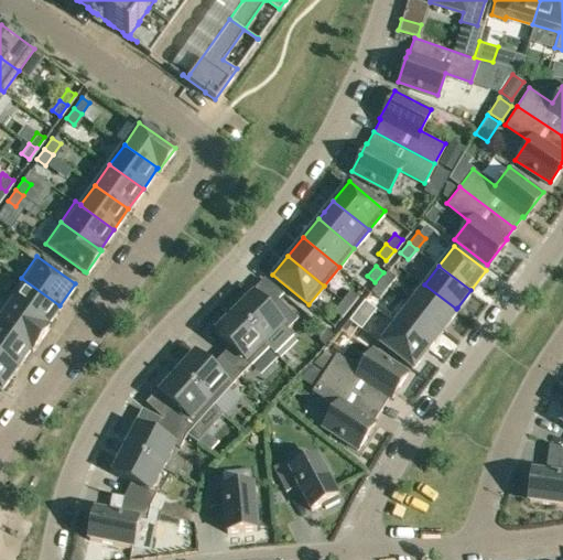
[(379,279),(387,286),(394,276),(387,269),(379,279)]
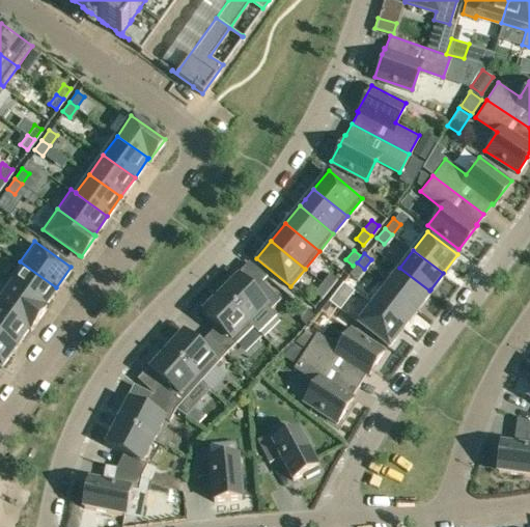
[(43,306),(56,287),(20,261),(6,280),(43,306)]
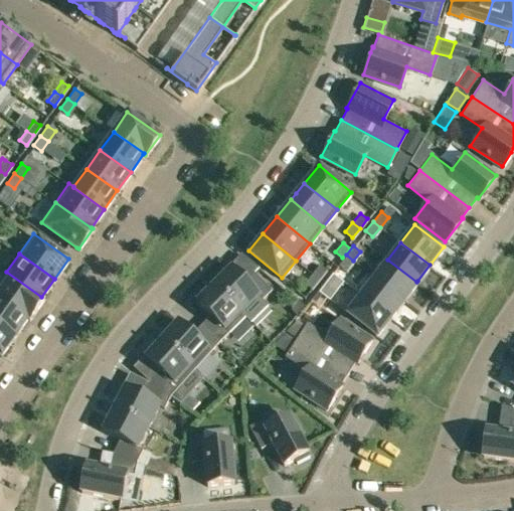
[(353,261),(346,254),(338,265),(345,270),(353,261)]
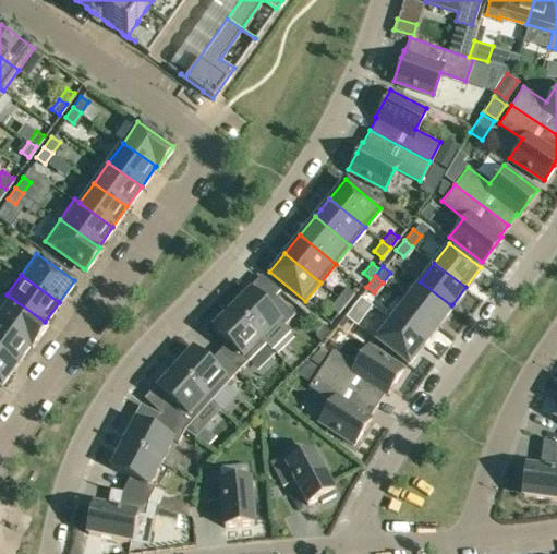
[(420,281),(406,300),(437,324),(451,305),(420,281)]
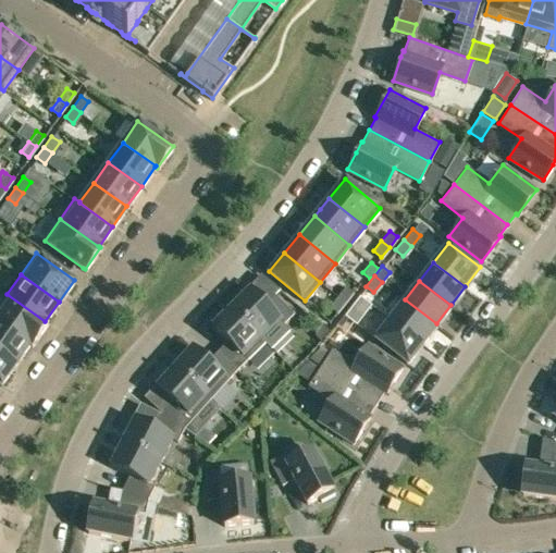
[(345,285),(337,295),(345,302),(353,292),(345,285)]
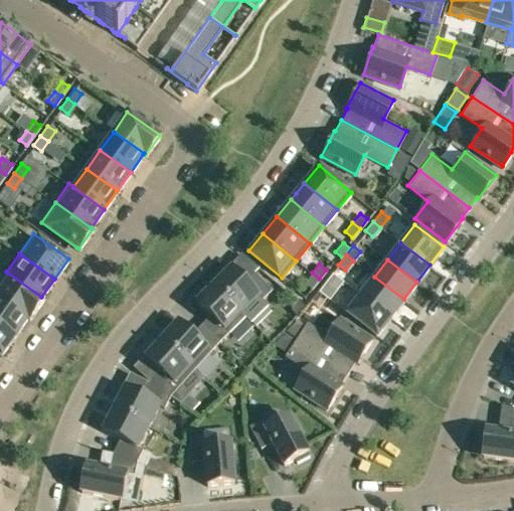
[(221,276),(216,281),(213,284),(244,315),(250,321),(268,305),(262,299),(271,289),(253,272),(244,281),(243,280),(230,267),(221,276)]
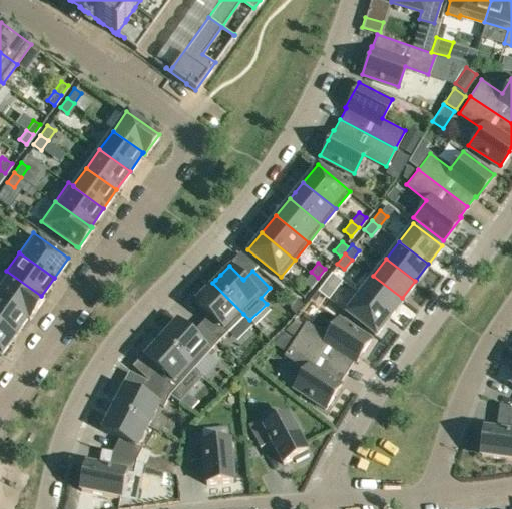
[(41,296),(6,271),(0,279),(0,295),(27,315),(27,316),(29,317),(43,297),(41,296)]
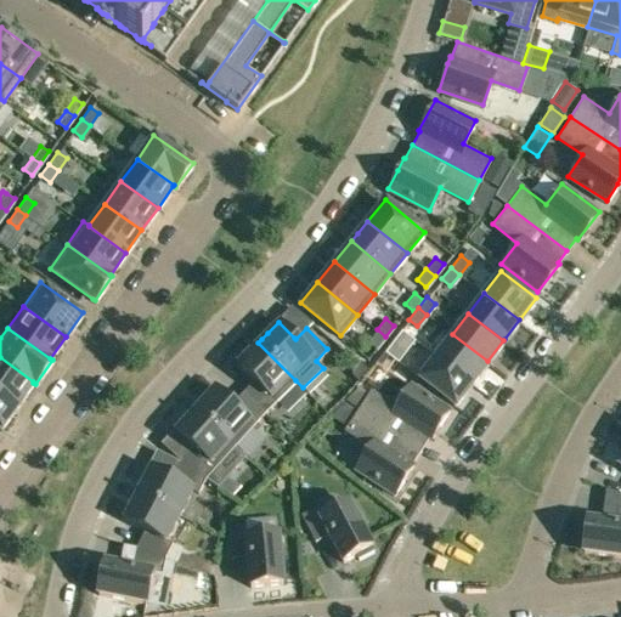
[(385,337),(377,329),(367,340),(376,347),(385,337)]
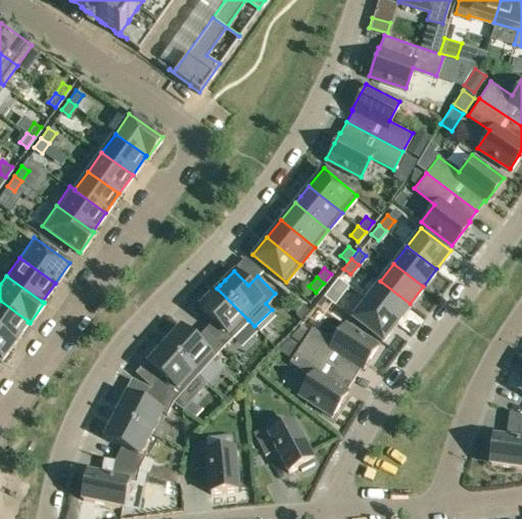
[(410,303),(380,281),(367,298),(396,321),(410,303)]
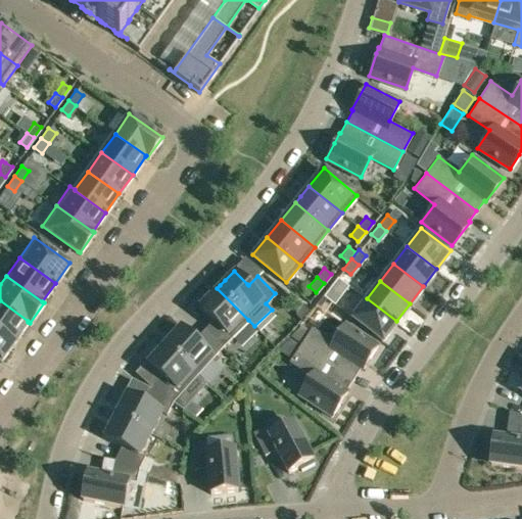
[(330,299),(338,290),(331,284),(323,293),(330,299)]
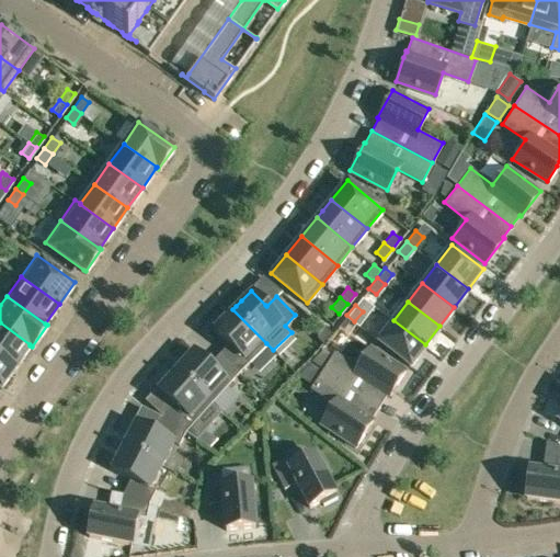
[(229,342),(218,353),(238,372),(266,343),(232,309),(214,328),(229,342)]
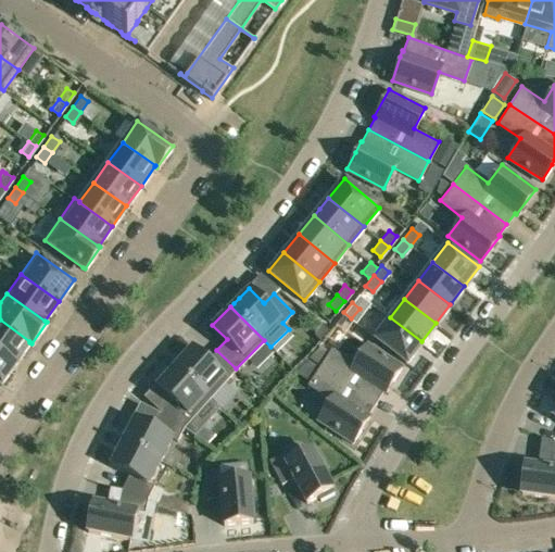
[(406,361),(416,349),(421,341),(390,317),(375,337),(406,361)]
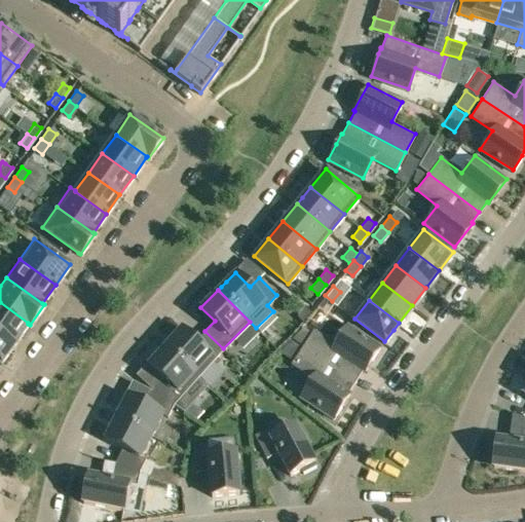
[(0,331),(14,342),(28,324),(28,323),(0,302),(0,331)]
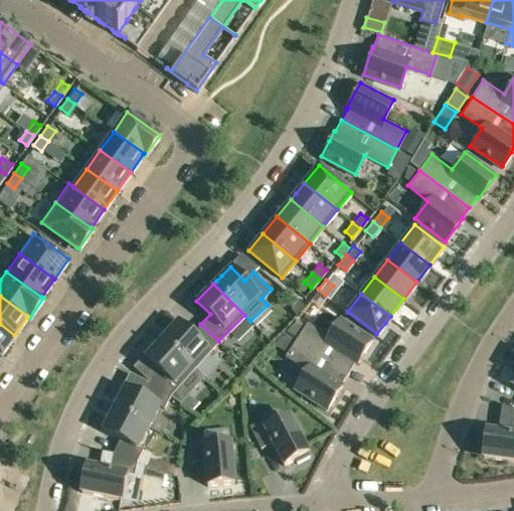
[(291,304),(291,309),(297,315),(305,305),(296,298),(291,304)]
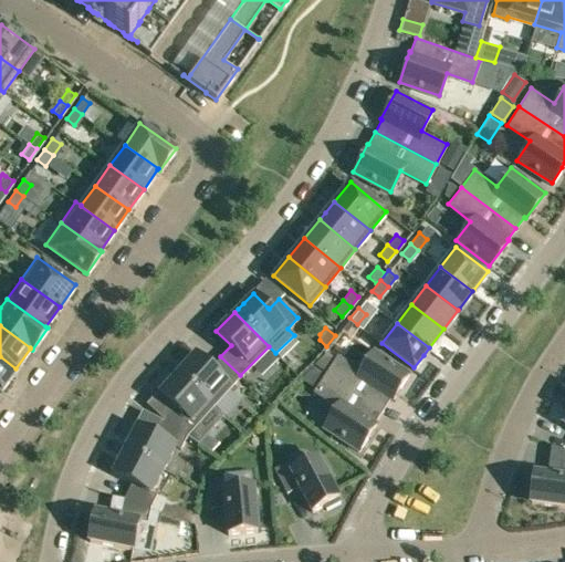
[(390,398),(398,387),(408,372),(373,349),(359,368),(336,353),(324,372),(382,409),(389,398),(390,398)]
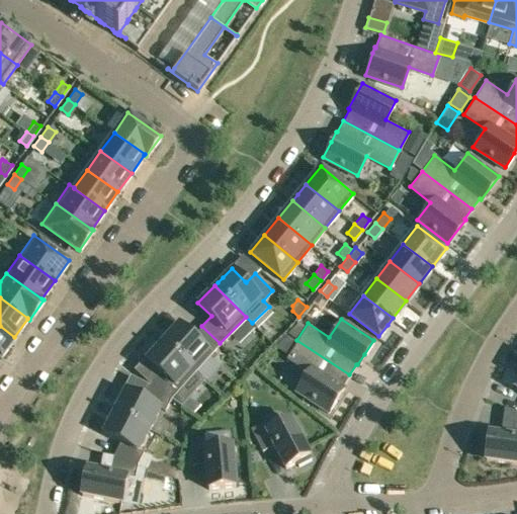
[(178,323),(162,340),(195,370),(220,343),(201,326),(192,335),(178,323)]
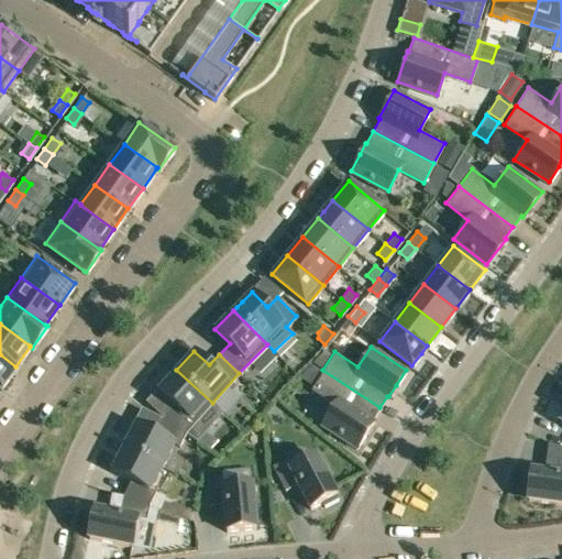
[(0,386),(1,387),(15,366),(0,354),(0,386)]
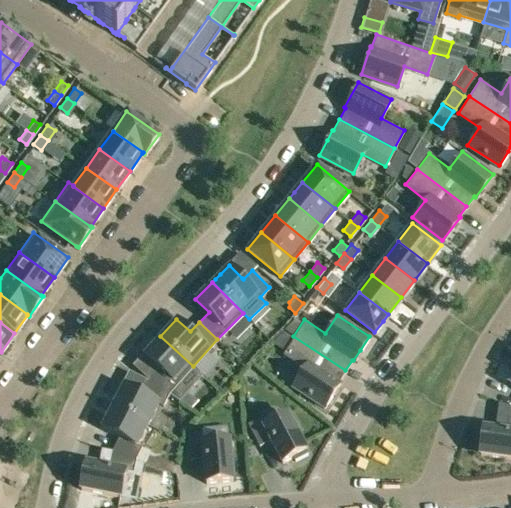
[(168,393),(193,366),(160,336),(144,354),(159,367),(148,379),(168,393)]
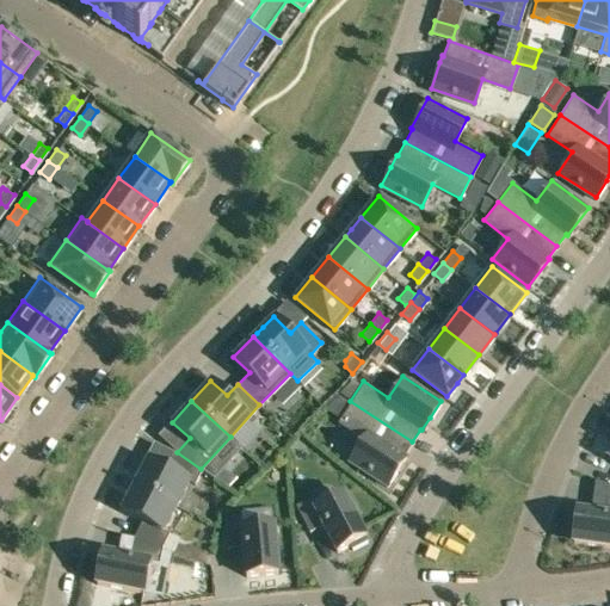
[(412,441),(350,401),(337,421),(363,438),(349,459),(387,484),(405,455),(404,455),(412,441)]
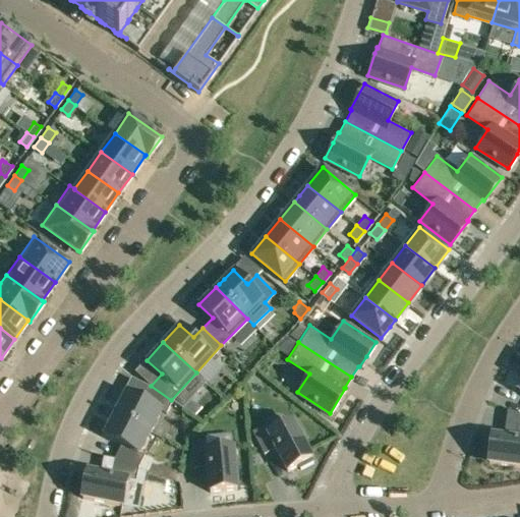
[(115,412),(149,431),(160,409),(165,411),(171,400),(151,386),(143,400),(126,391),(115,412)]
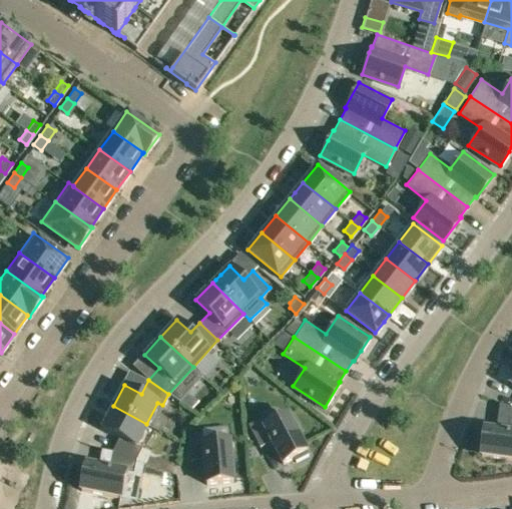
[(119,436),(112,450),(135,459),(141,447),(136,444),(146,424),(113,406),(102,427),(119,436)]
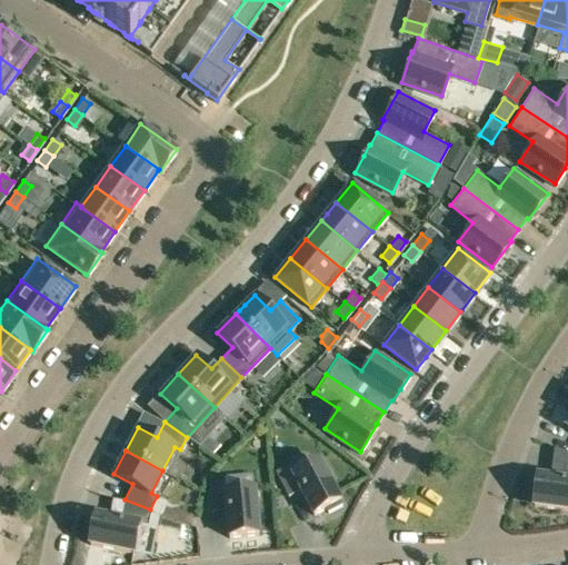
[(275,471),(288,495),(300,488),(314,512),(325,506),(327,511),(341,503),(318,458),(292,472),(288,464),(275,471)]
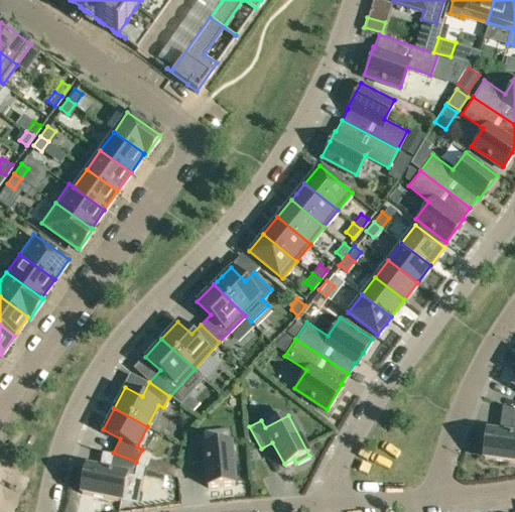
[(514,419),(512,419),(510,432),(486,428),(482,456),(514,460),(514,419)]
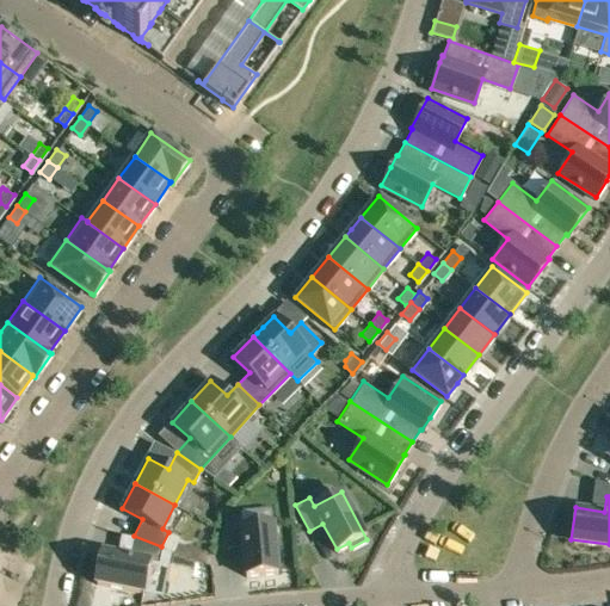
[(277,572),(272,523),(241,525),(240,515),(225,517),(227,546),(242,545),(245,574),(277,572)]
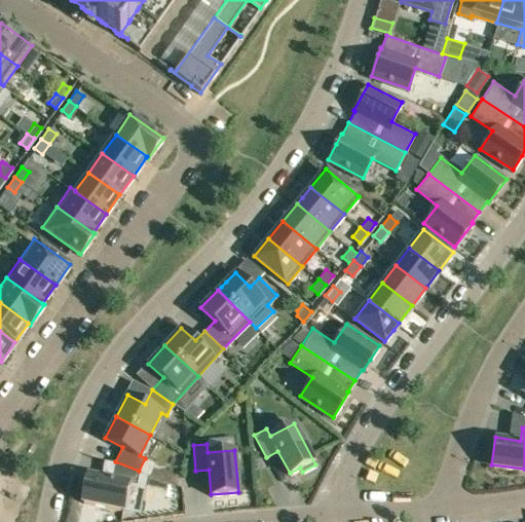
[(137,484),(139,471),(115,461),(111,478),(86,473),(81,500),(122,509),(128,482),(137,484)]
